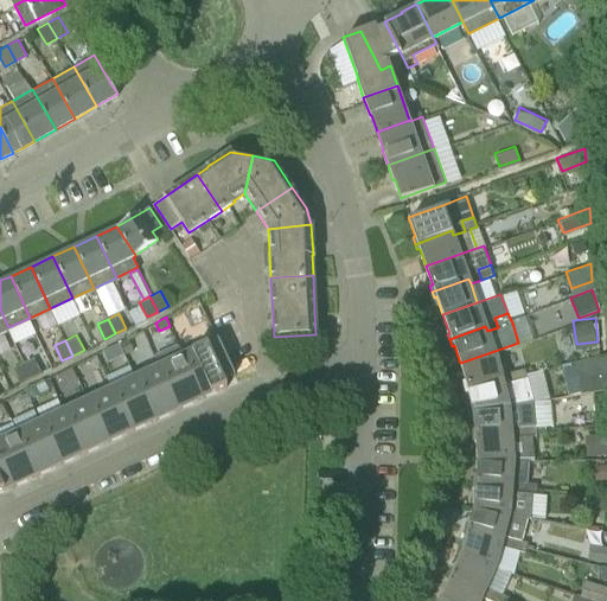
[(184,353),(203,395),(227,384),(208,341),(184,353)]
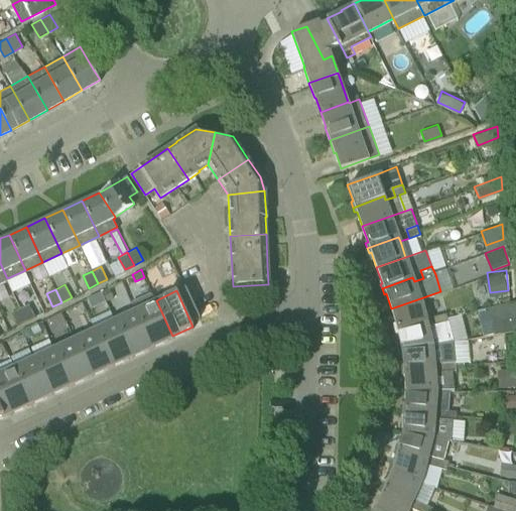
[(172,336),(156,300),(152,291),(131,300),(136,309),(152,346),(172,336)]
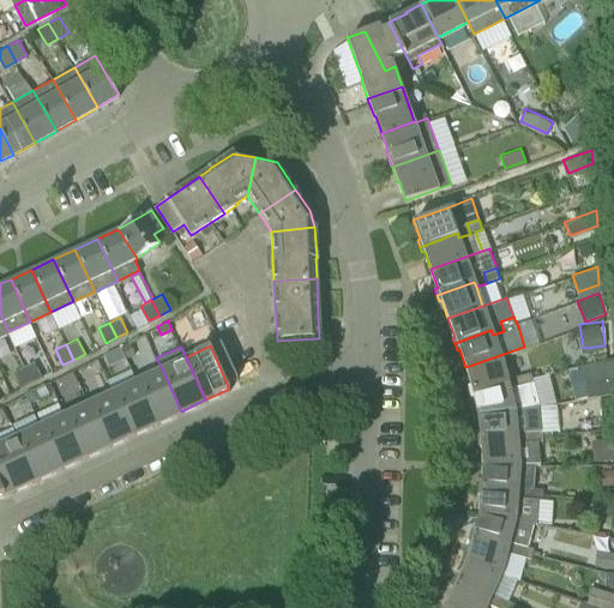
[(507,381),(510,386),(522,384),(518,373),(506,377),(500,355),(465,367),(470,385),(468,385),(469,392),(507,381)]
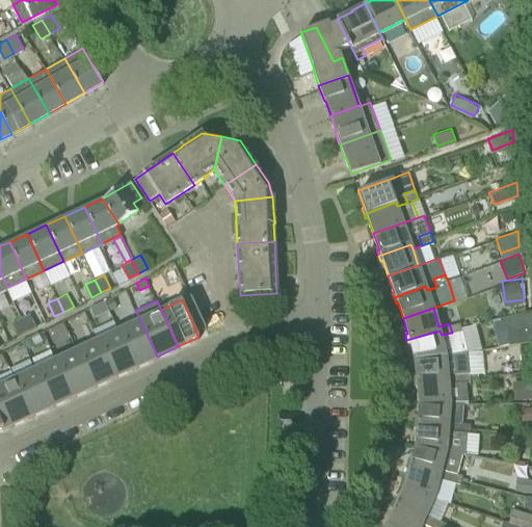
[(27,330),(36,325),(30,312),(21,317),(27,330)]
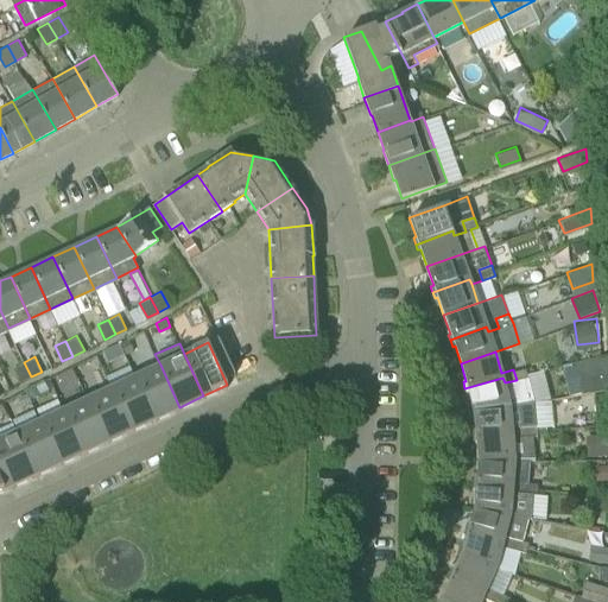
[(20,382),(31,376),(24,362),(13,367),(20,382)]
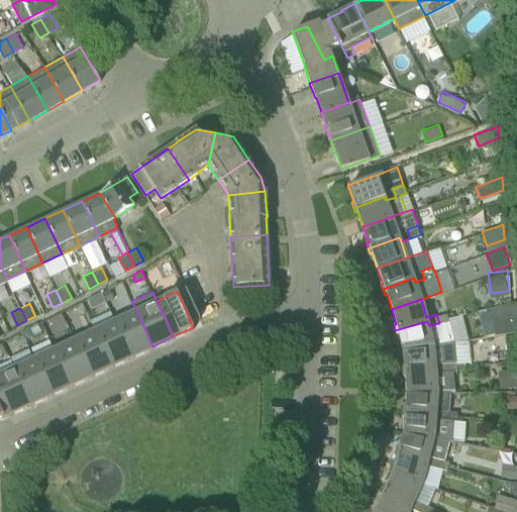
[(132,355),(152,346),(136,310),(115,320),(132,355)]
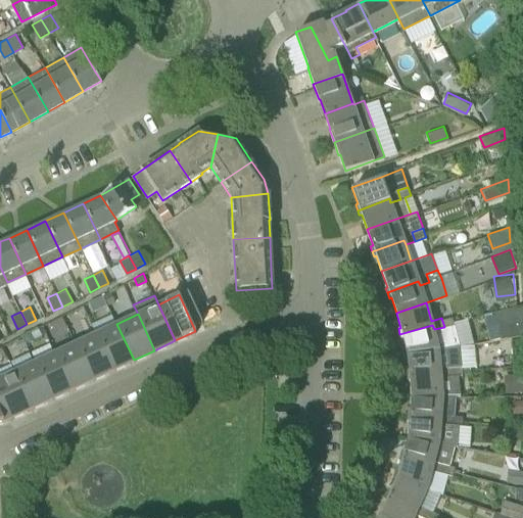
[(512,332),(522,329),(522,320),(522,314),(508,316),(512,332)]
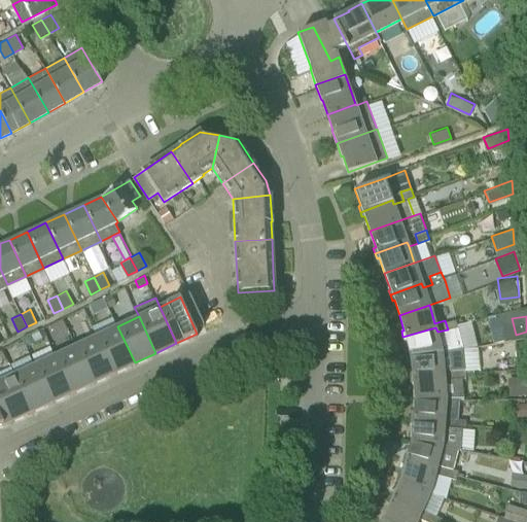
[(410,355),(462,346),(456,318),(445,320),(448,329),(437,332),(435,327),(402,337),(403,342),(406,341),(410,355)]
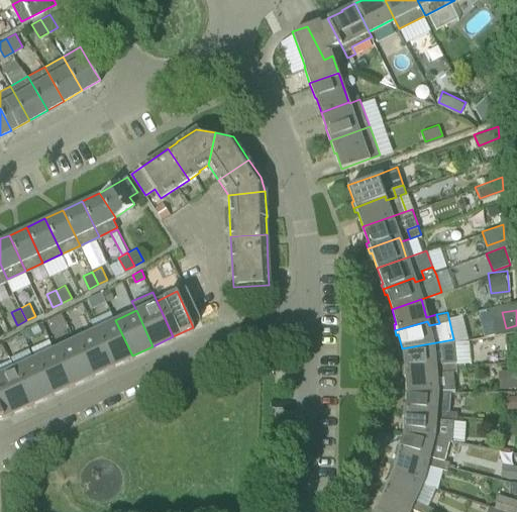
[(112,365),(132,355),(115,320),(96,329),(112,365)]
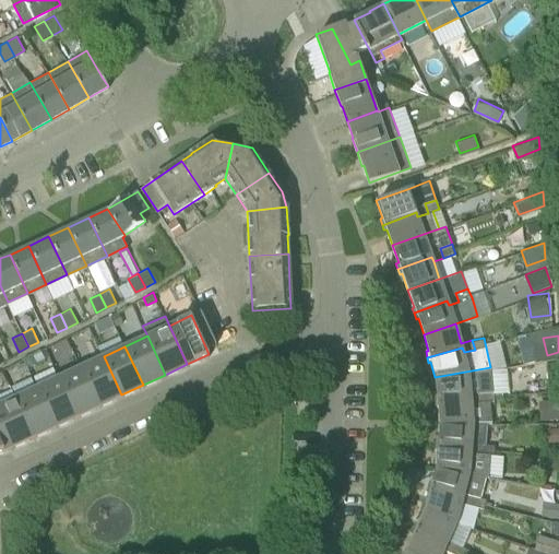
[(99,405),(121,395),(104,356),(81,367),(99,405)]
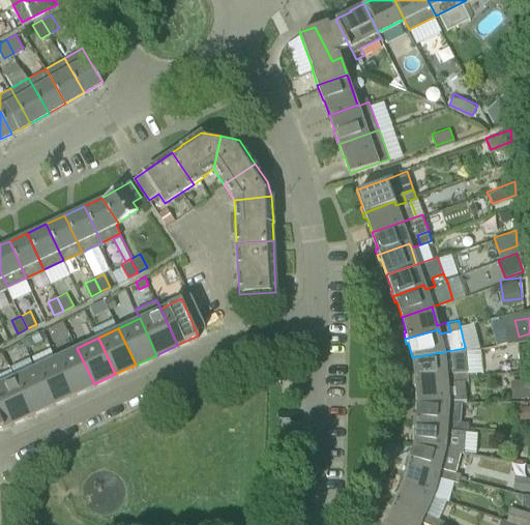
[(74,394),(94,384),(77,348),(56,357),(74,394)]
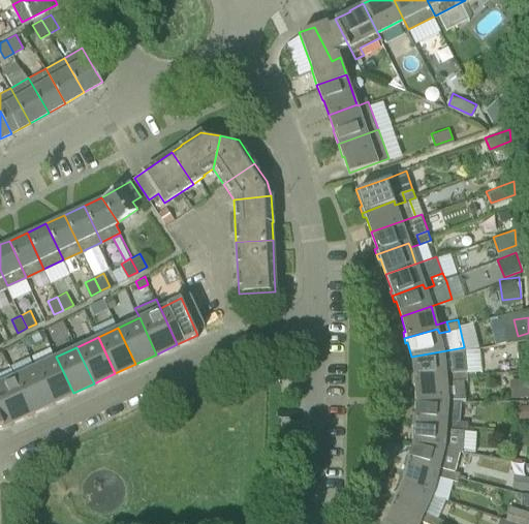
[(445,375),(446,379),(457,379),(456,370),(466,369),(464,347),(411,357),(412,372),(410,373),(410,378),(445,375)]
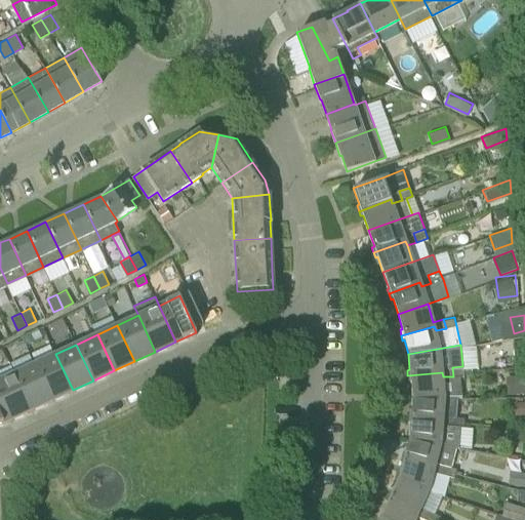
[(52,399),(73,390),(55,354),(36,363),(52,399)]
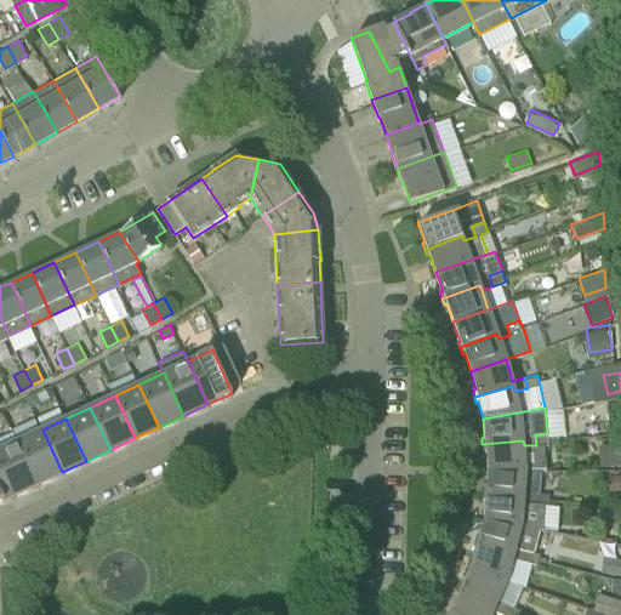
[(38,484),(62,472),(43,430),(18,442),(38,484)]
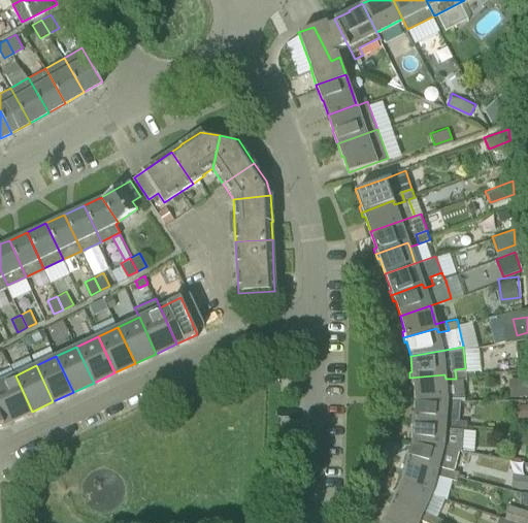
[(415,398),(447,398),(459,398),(464,398),(462,378),(466,377),(465,368),(455,369),(456,379),(446,379),(444,374),(409,378),(410,383),(413,383),(415,398)]
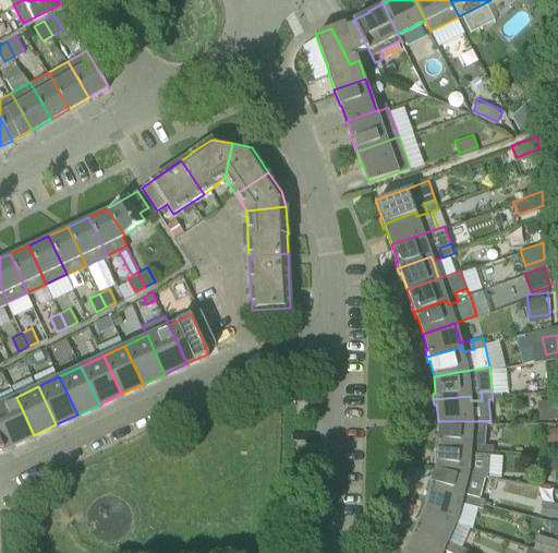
[(0,419),(12,445),(34,435),(16,397),(0,404),(0,419)]
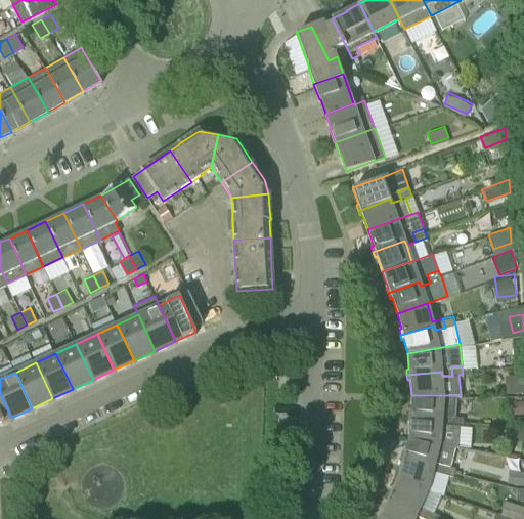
[(0,423),(11,418),(0,393),(0,423)]
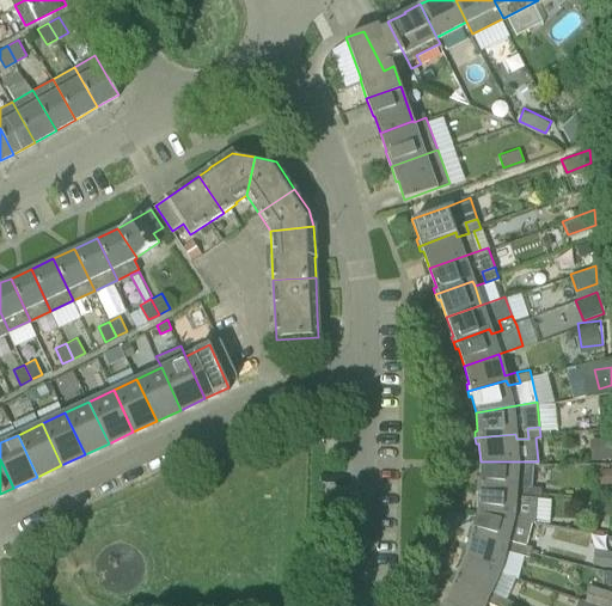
[(528,484),(531,484),(532,461),(518,461),(481,461),(479,479),(476,479),(476,485),(516,489),(515,494),(528,495),(528,484)]
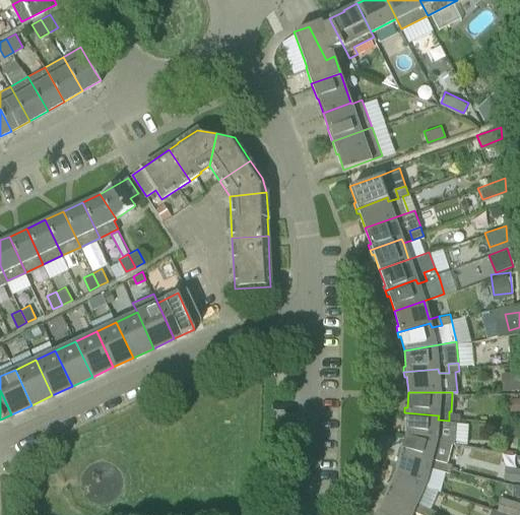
[(454,441),(456,441),(458,421),(459,421),(459,412),(451,411),(449,411),(449,421),(438,420),(439,415),(404,412),(403,417),(406,419),(405,434),(454,441)]
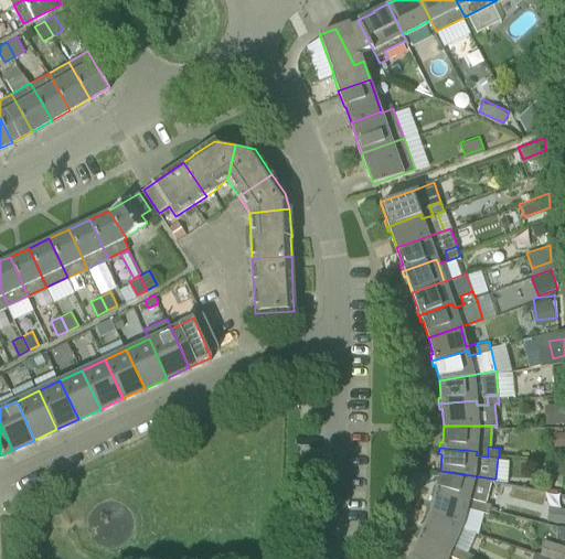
[(468,501),(467,505),(478,508),(480,500),(488,501),(493,479),(440,471),(436,486),(433,485),(432,492),(468,501)]
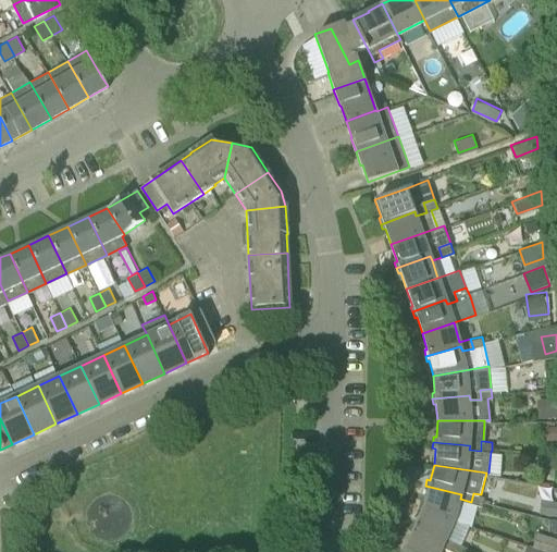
[(455,518),(460,499),(461,494),(425,486),(424,491),(426,491),(422,507),(455,518)]
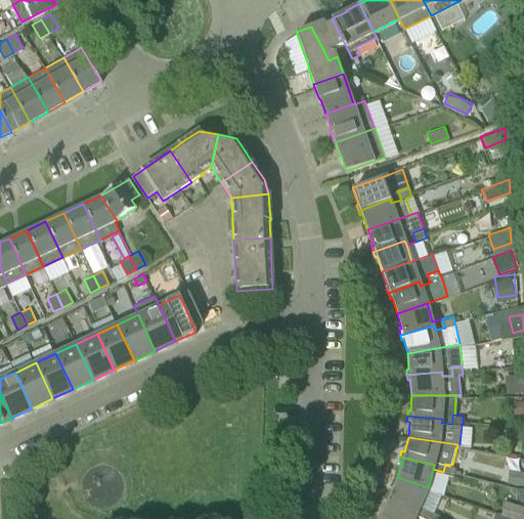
[(449,474),(453,475),(454,471),(455,466),(452,465),(445,464),(443,472),(449,474)]
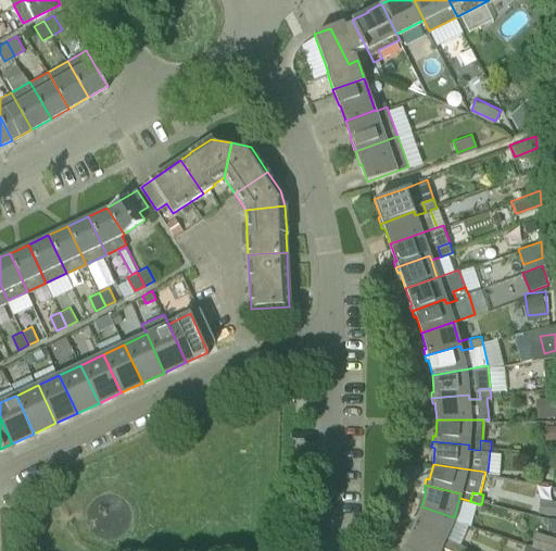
[(452,550),(455,541),(445,536),(454,517),(421,506),(415,522),(413,521),(411,526),(443,540),(442,545),(452,550)]
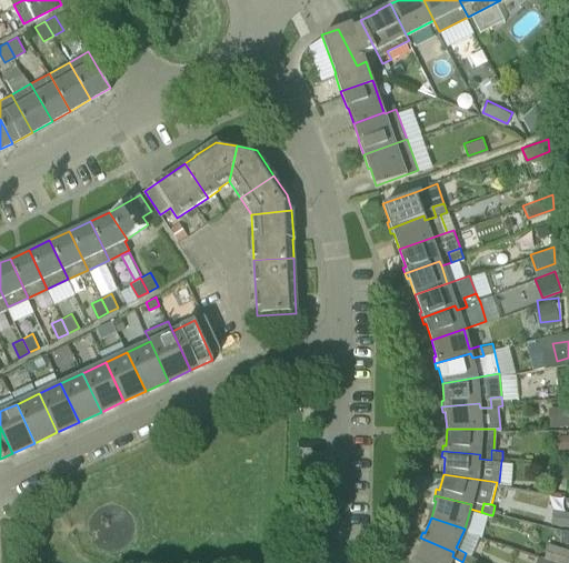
[(420,562),(449,562),(452,556),(453,552),(420,538),(417,542),(420,543),(413,559),(420,562)]
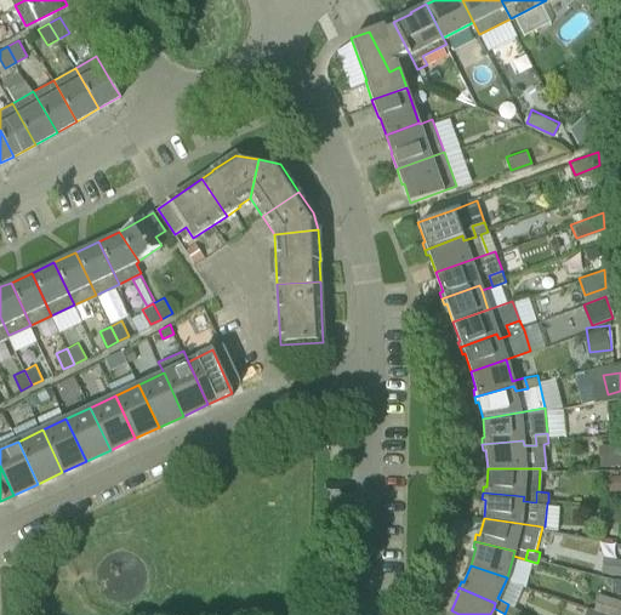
[(602,609),(620,614),(620,613),(620,597),(607,593),(602,609)]
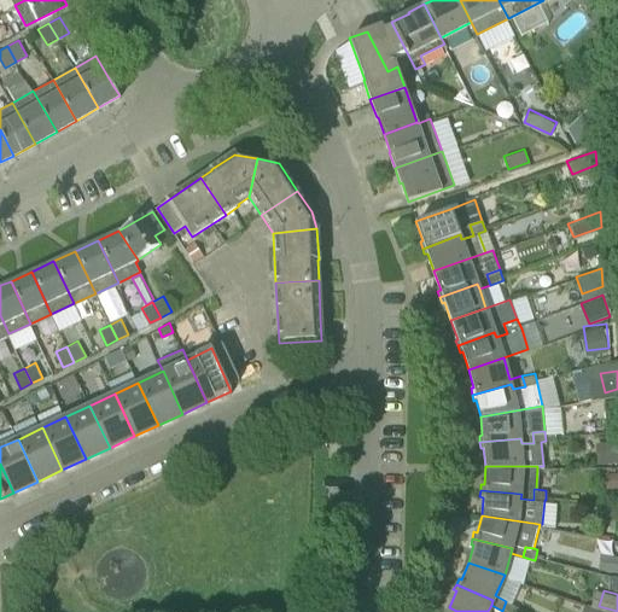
[(513,604),(511,602),(506,601),(502,611),(506,611),(514,611),(517,611),(518,606),(513,604)]
